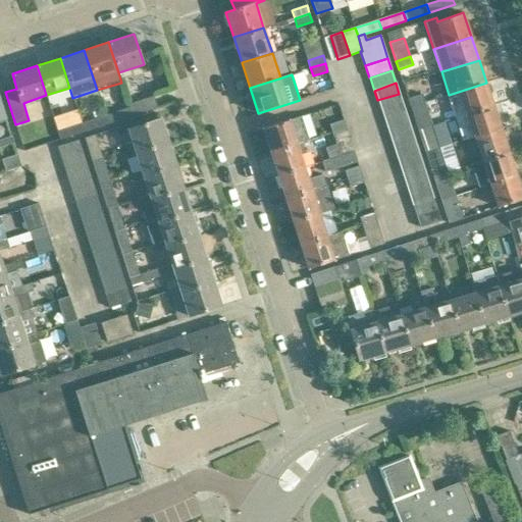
[(486,83),(449,95),(448,96),(456,118),(493,105),(486,83)]
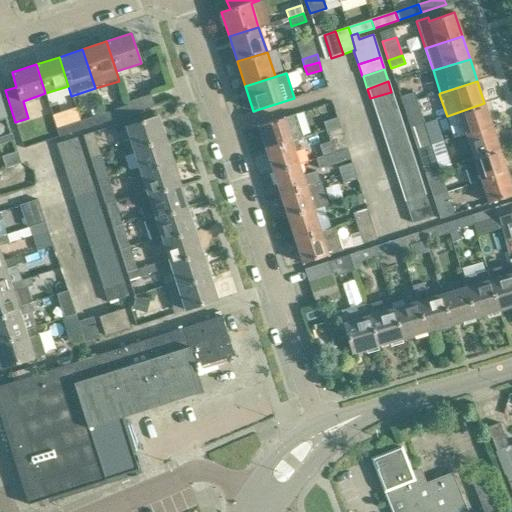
[(395,102),(391,92),(370,98),(374,109),(395,102)]
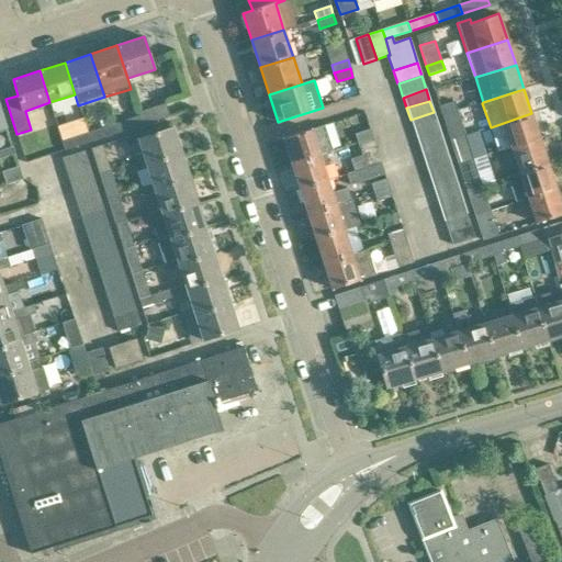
[(454,101),(439,107),(442,116),(458,111),(454,101)]
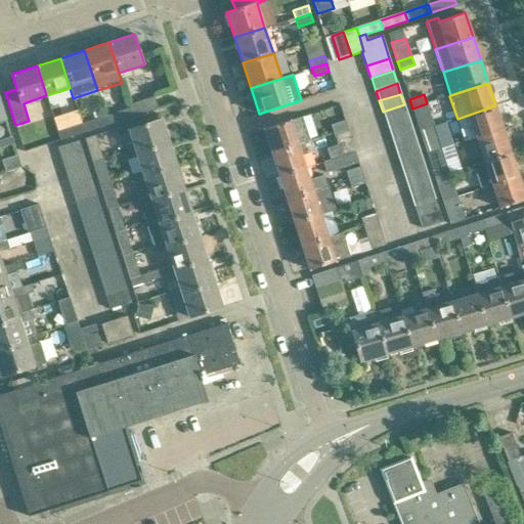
[(130,106),(133,117),(158,108),(155,96),(129,104),(130,106)]
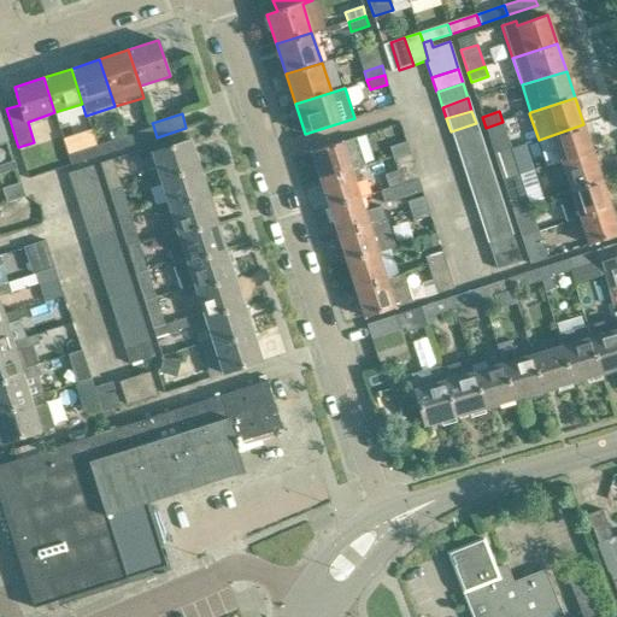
[(503,122),(486,128),(494,154),(511,148),(503,122)]
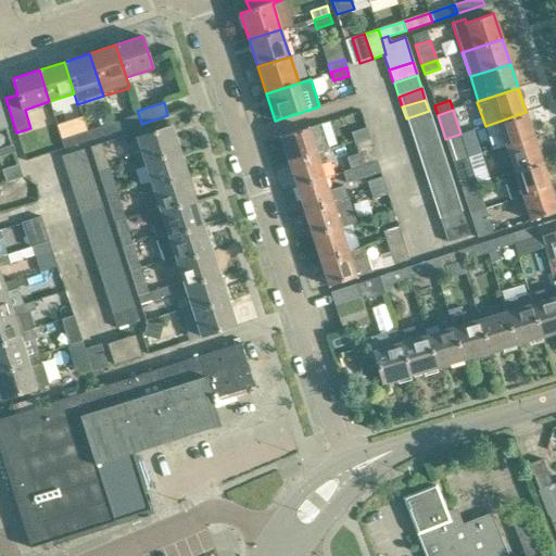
[(409,129),(432,122),(429,111),(406,118),(409,129)]
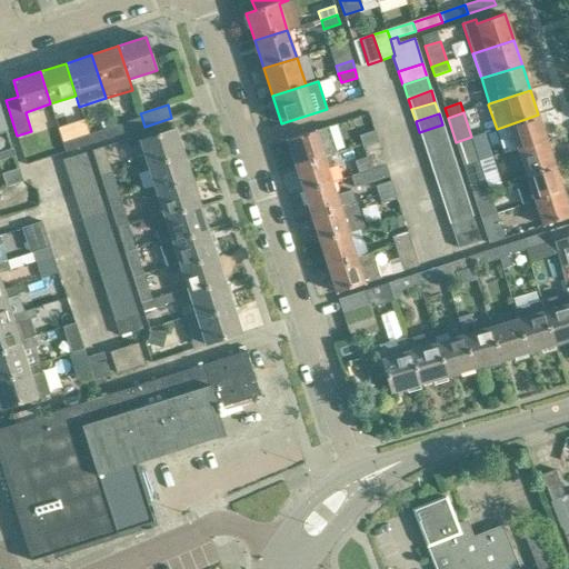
[(538,115),(497,129),(505,153),(518,149),(546,139),(538,115)]
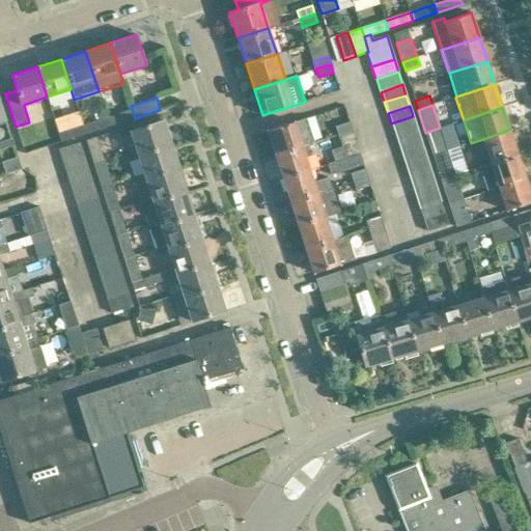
[(132,108),(107,116),(110,126),(135,118),(132,108)]
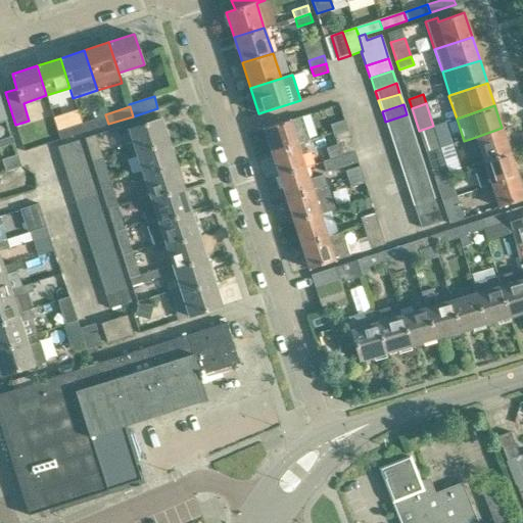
[(108,124),(105,114),(81,123),(84,132),(108,124)]
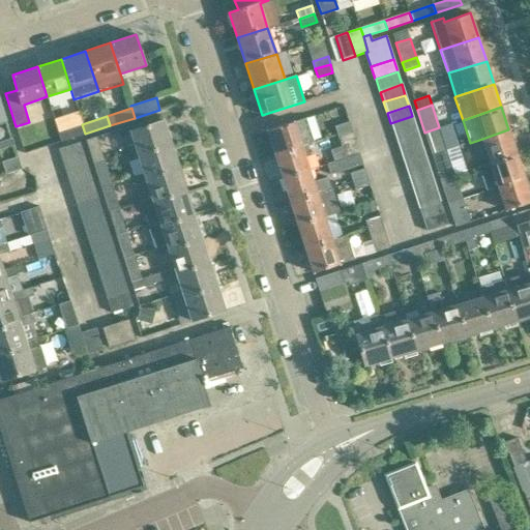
[(393,135),(415,127),(412,116),(390,123),(393,135)]
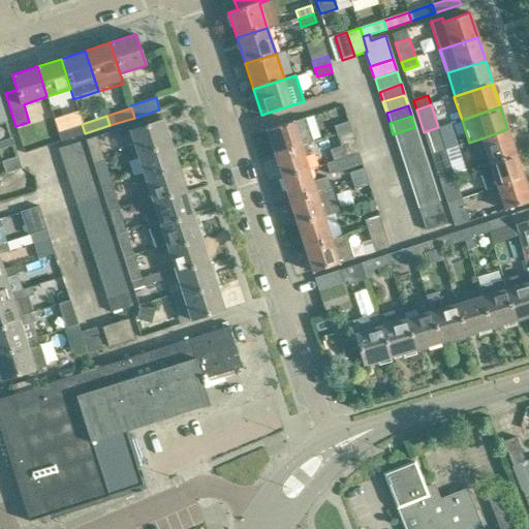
[(314,142),(307,117),(291,122),(267,130),(275,154),(299,146),(314,142)]
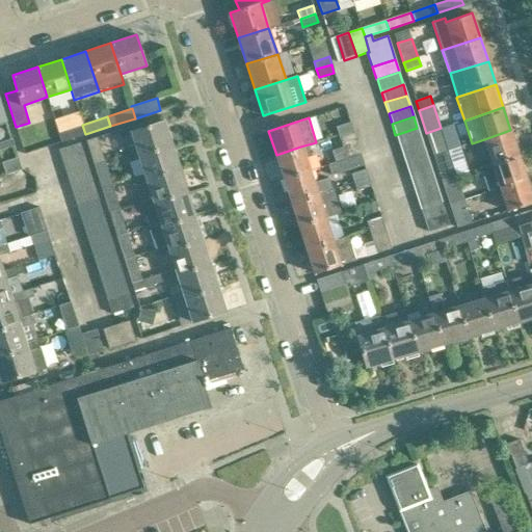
[(164,121),(133,131),(131,131),(132,134),(137,150),(139,156),(171,145),(164,121)]
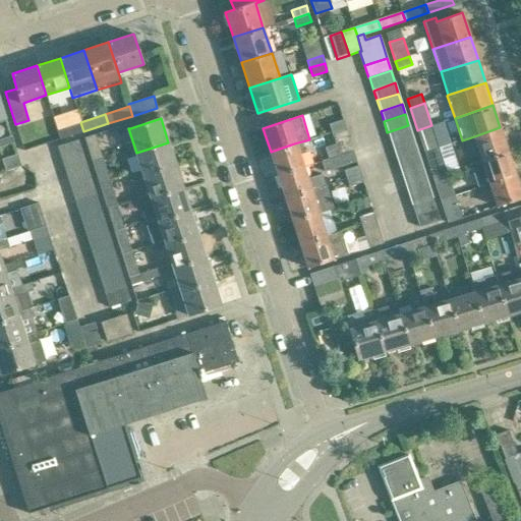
[(332,132),(345,128),(343,120),(330,124),(332,132)]
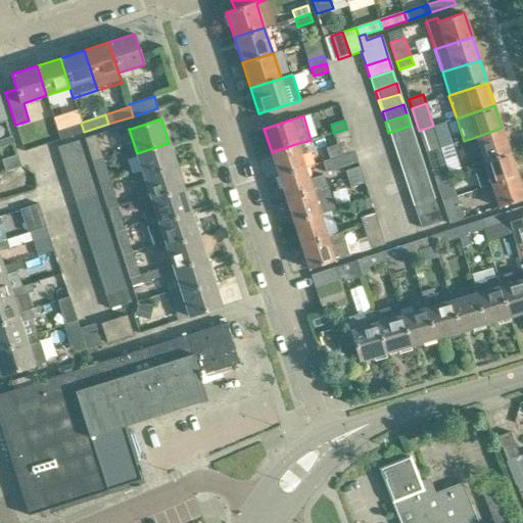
[(84,132),(81,123),(57,130),(60,139),(84,132)]
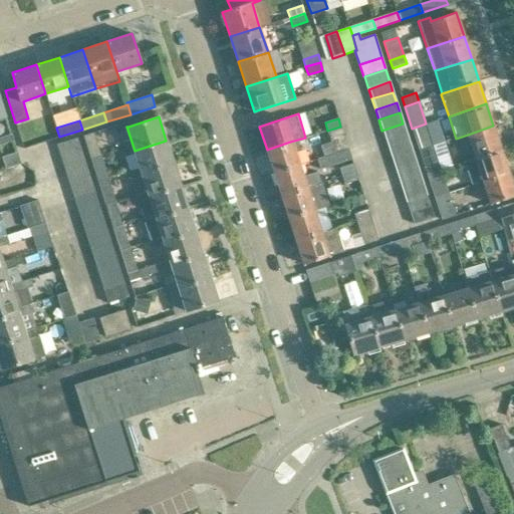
[(116,134),(127,130),(126,126),(129,126),(126,121),(114,125),(116,134)]
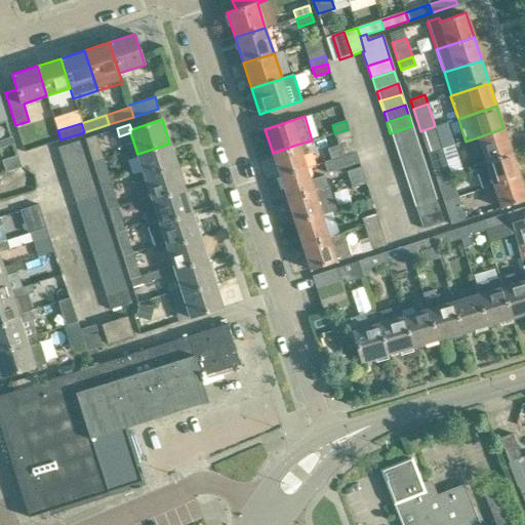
[(415,137),(411,126),(390,133),(394,145),(415,137)]
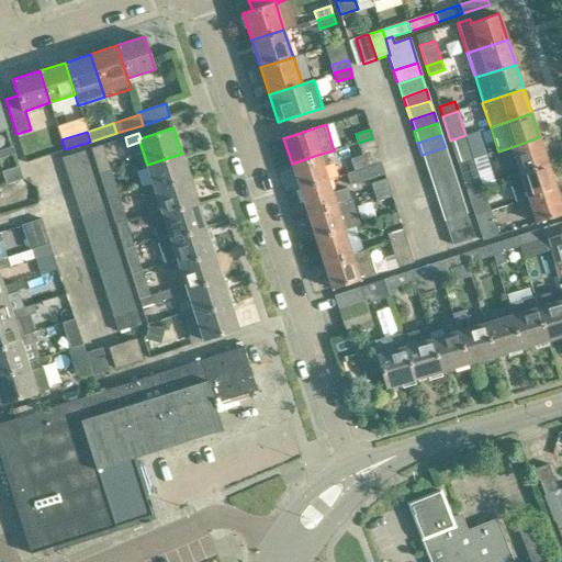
[(465,135),(450,141),(458,165),(473,159),(465,135)]
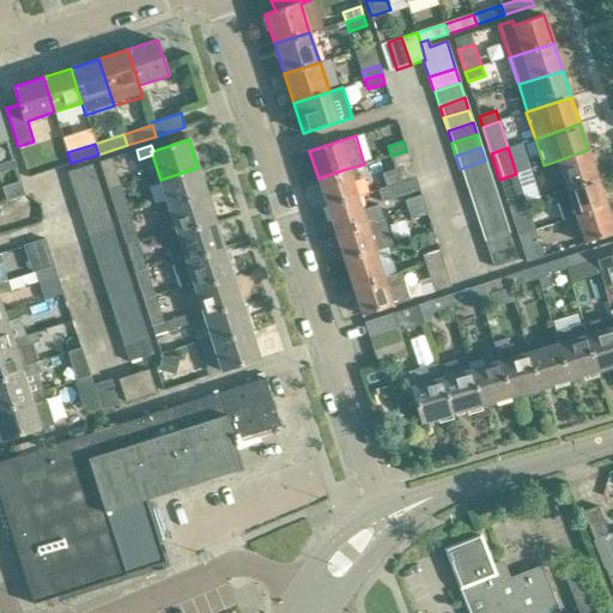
[(588,150),(558,161),(566,188),(598,177),(588,150)]
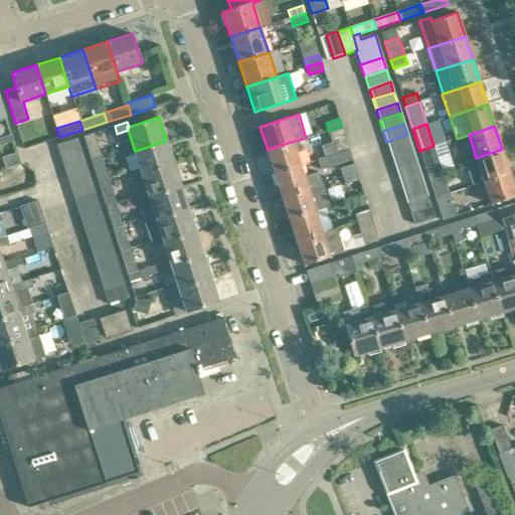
[(344,134),(341,127),(328,131),(332,142),(322,145),(325,156),(348,149),(344,134)]
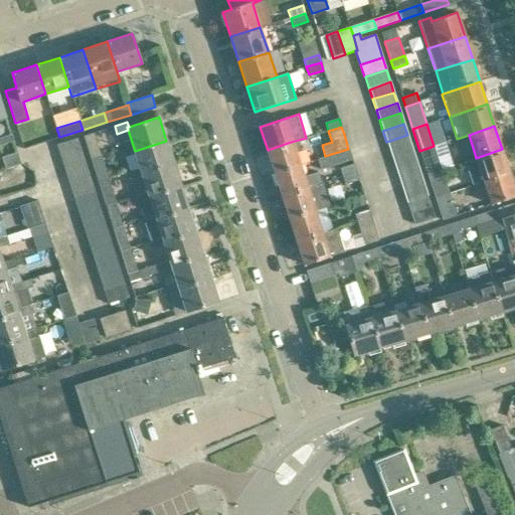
[(0,144),(14,140),(12,134),(0,138),(0,144)]
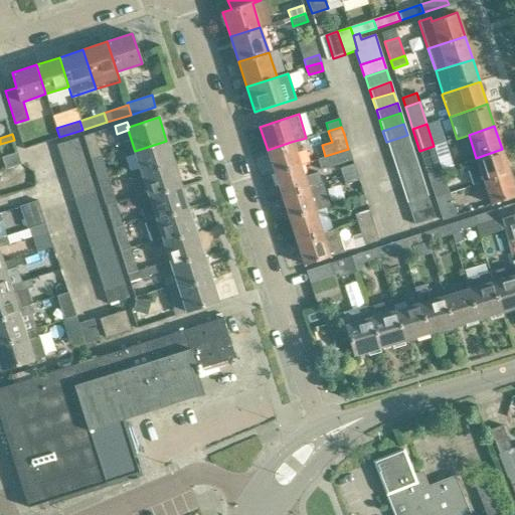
[(83,137),(91,159),(102,155),(94,134),(83,137)]
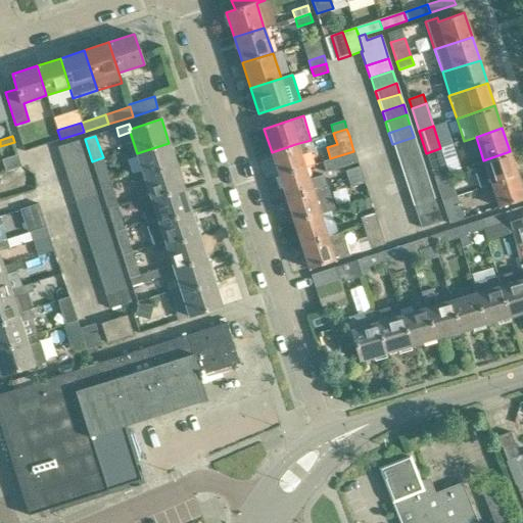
[(395,154),(417,147),(414,137),(392,144),(395,154)]
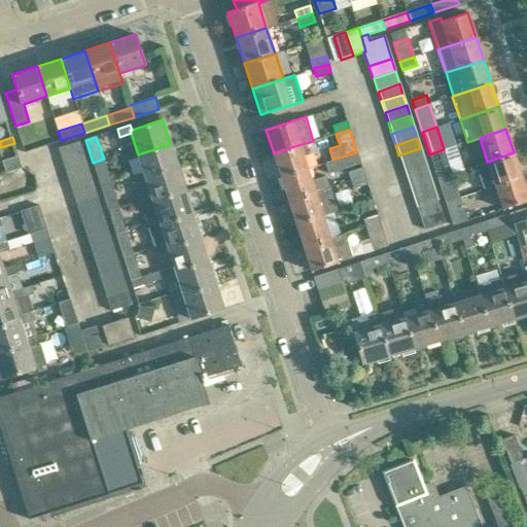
[(63,159),(83,152),(80,141),(59,148),(63,159)]
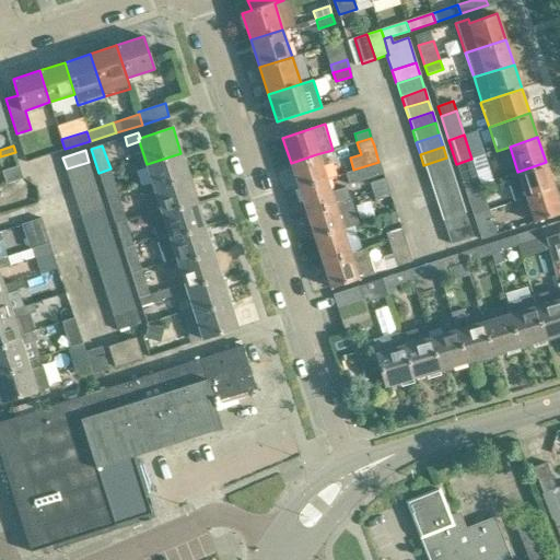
[(147,164),(147,166),(152,183),(154,190),(189,179),(181,153),(147,164)]
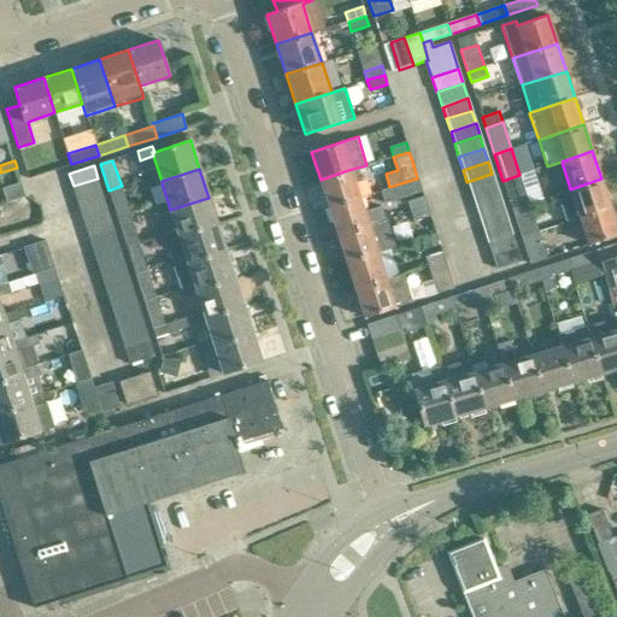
[(358,198),(348,170),(321,180),(329,207),(358,198)]
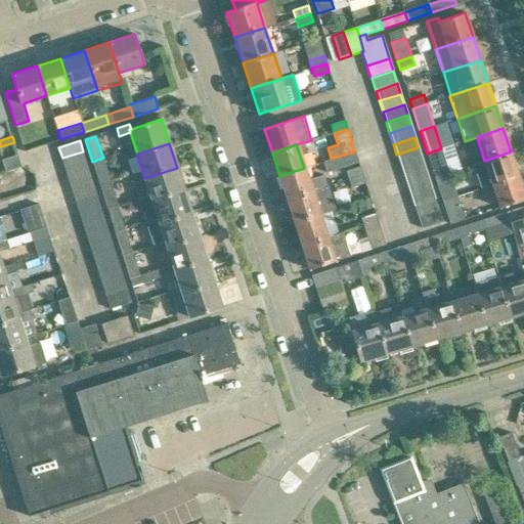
[(127,159),(137,156),(137,154),(135,147),(124,150),(127,159)]
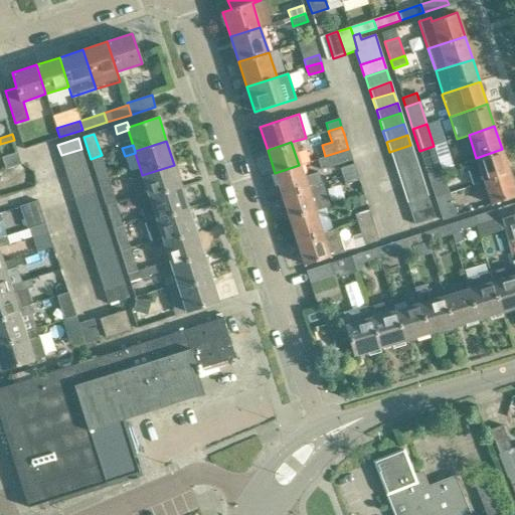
[(414,156),(410,145),(389,152),(393,163),(414,156)]
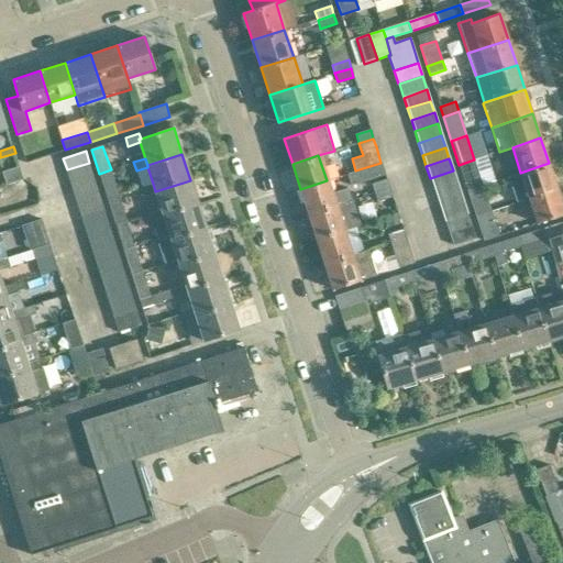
[(474,159),(459,165),(467,190),(483,185),(474,159)]
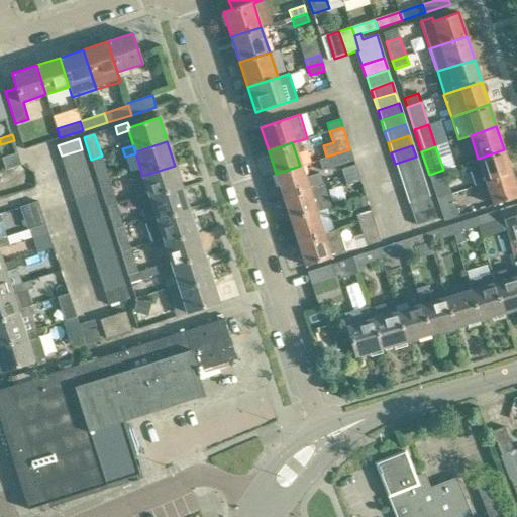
[(86,161),(82,149),(62,156),(65,167),(86,161)]
